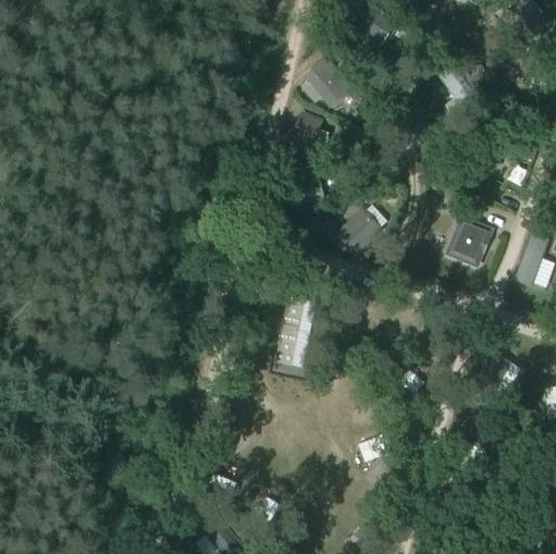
[(346,26),(381,48),(398,20),(368,0),(363,0),(346,26)]
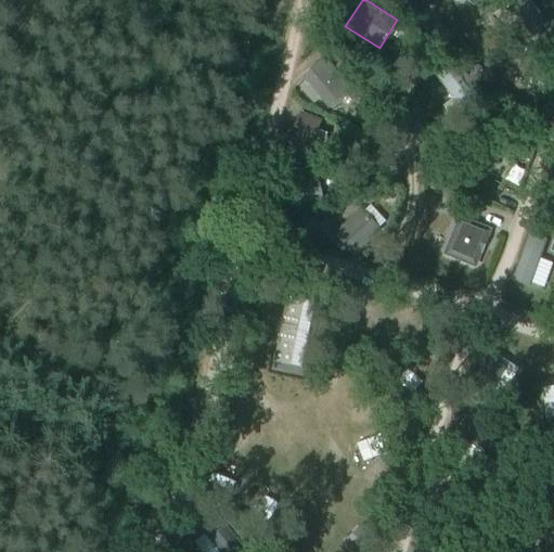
[(504,0),(533,35),(549,22),(530,0),(504,0)]
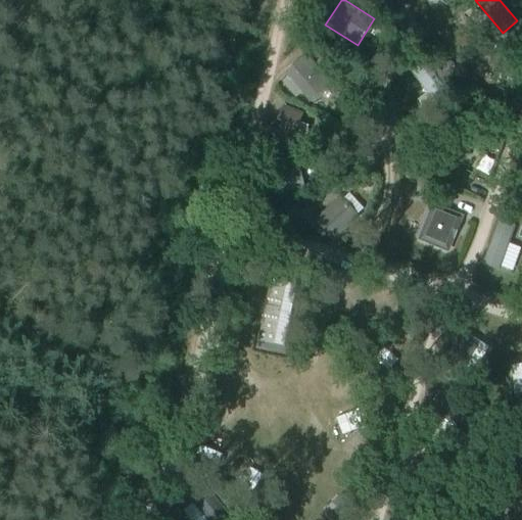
[(484,31),(476,38),(482,45),(490,38),(484,31)]
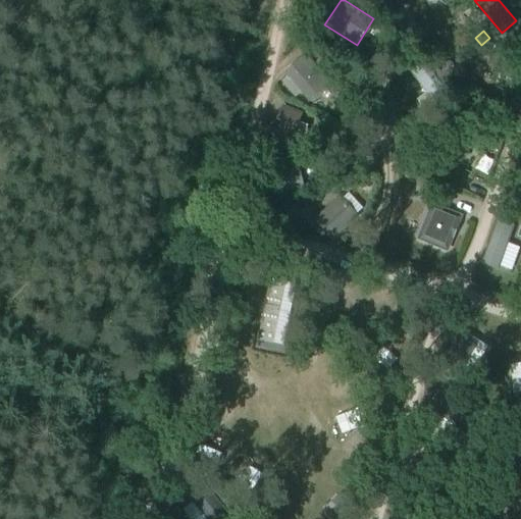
[(520,65),(484,48),(477,61),(517,81),(520,72),(520,65)]
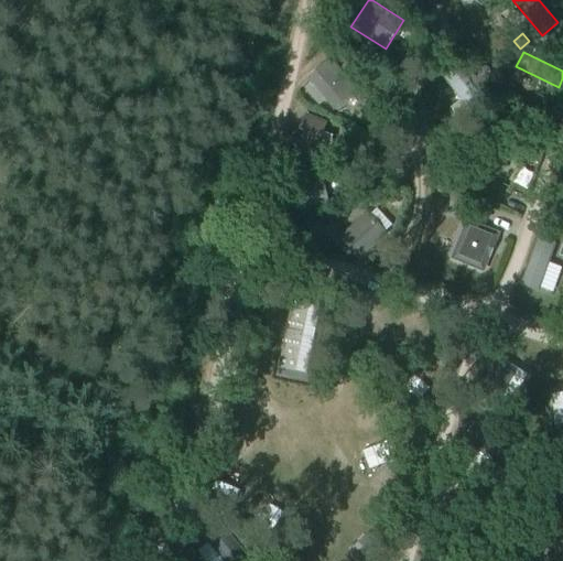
[(331,56),(307,75),(334,108),(358,88),(331,56)]
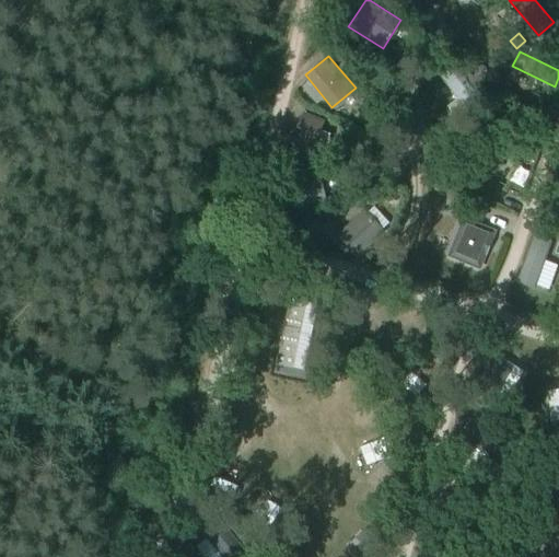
[(455,64),(440,74),(468,113),(484,101),(455,64)]
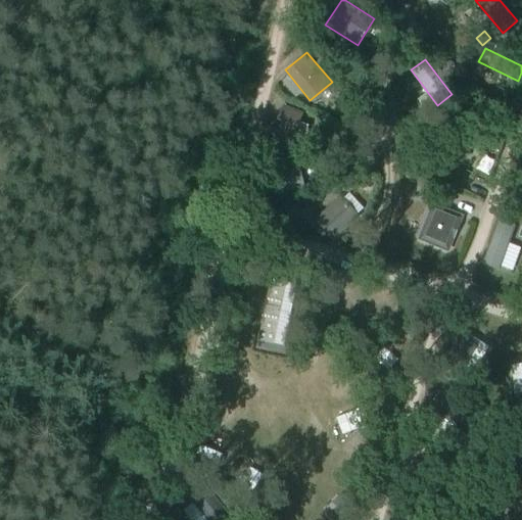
[(273,128),(272,144),(292,145),(292,143),(307,144),(309,124),(298,120),(301,112),(282,104),(277,119),(280,120),(276,128),(273,128)]
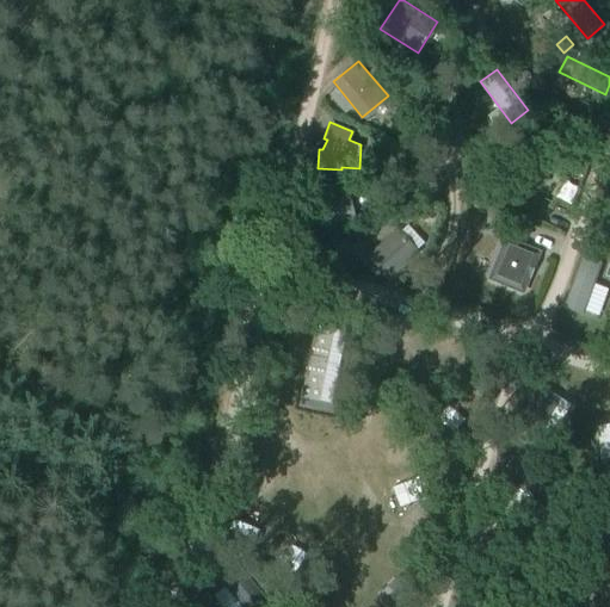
[(351,192),(312,200),(319,225),(357,217),(351,192)]
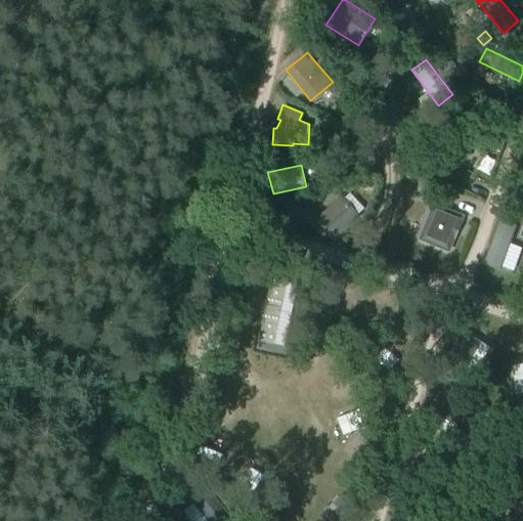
[(446,187),(442,197),(453,202),(456,192),(446,187)]
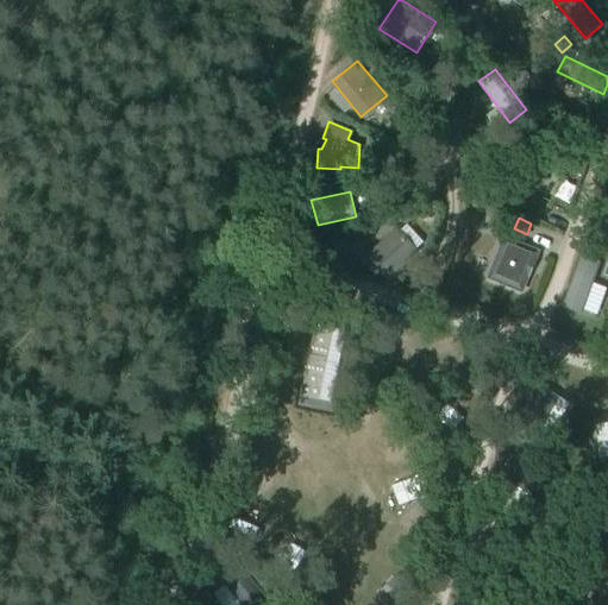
[(392,229),(363,256),(382,276),(411,250),(392,229)]
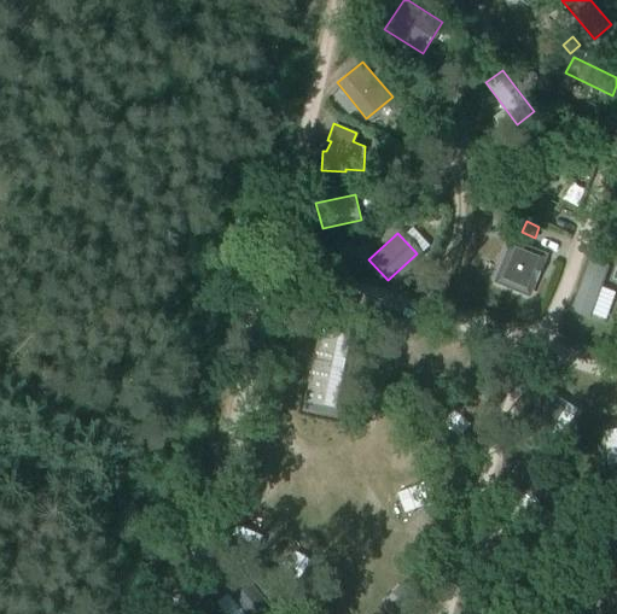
[(513,241),(496,280),(528,293),(533,282),(535,282),(541,267),(540,267),(543,255),(513,241)]
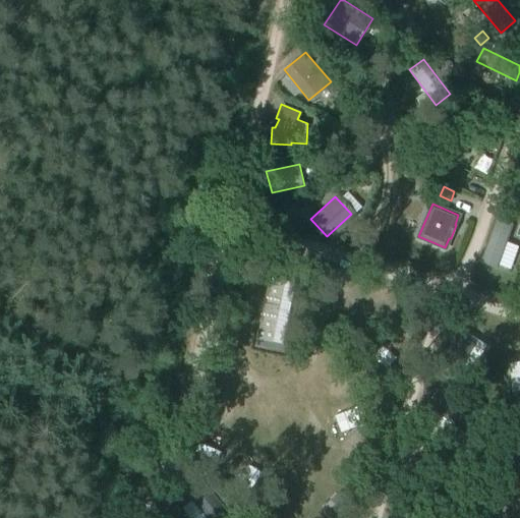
[(497,218),(480,263),(498,269),(514,225),(497,218)]
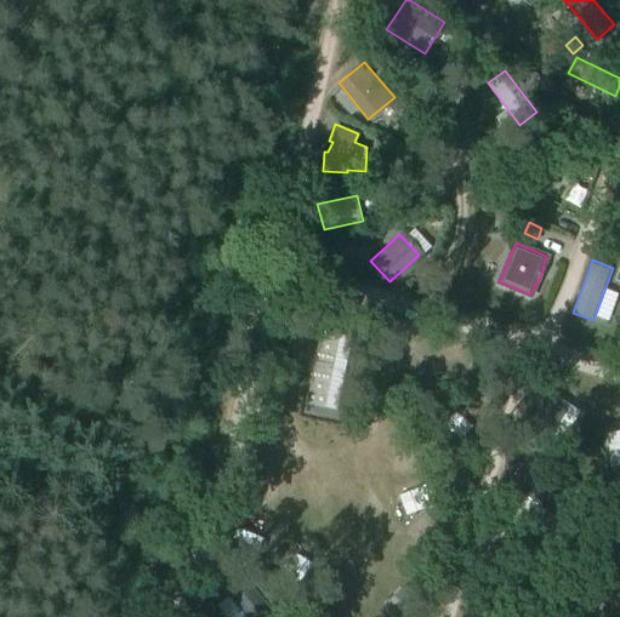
[(322,325),(307,401),(325,405),(341,329),(322,325)]
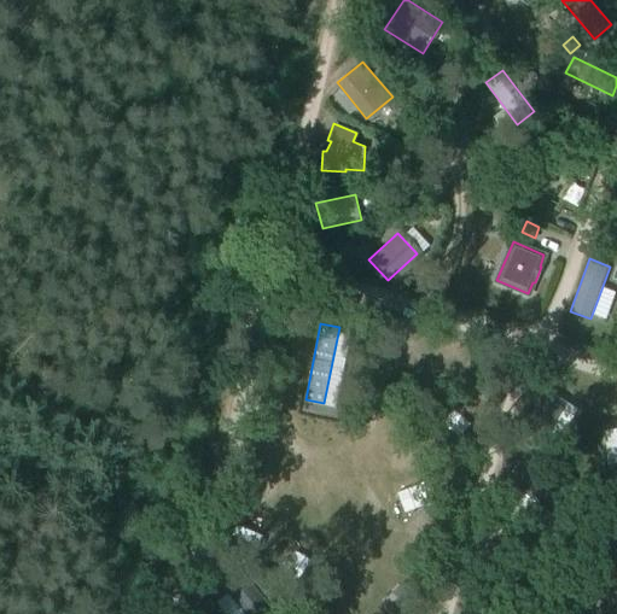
[(547,391),(521,439),(540,450),(566,401),(547,391)]
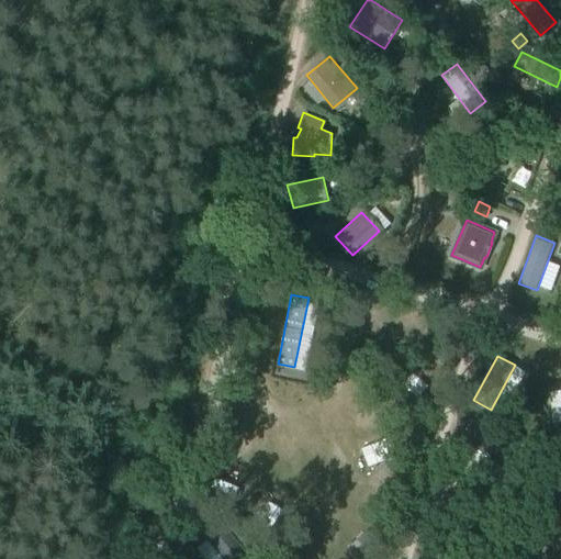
[(504,403),(496,415),(504,420),(511,407),(504,403)]
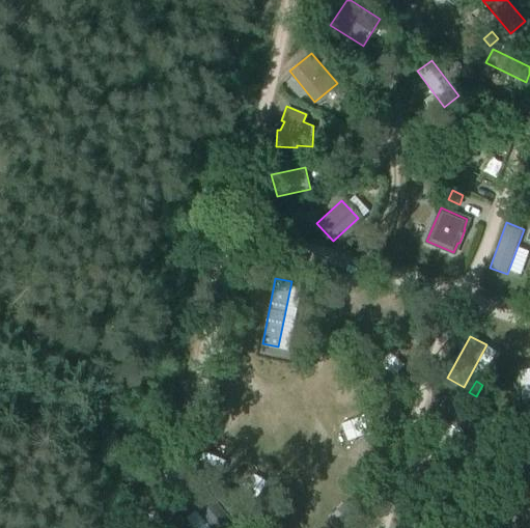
[(446,396),(436,412),(473,440),(484,425),(446,396)]
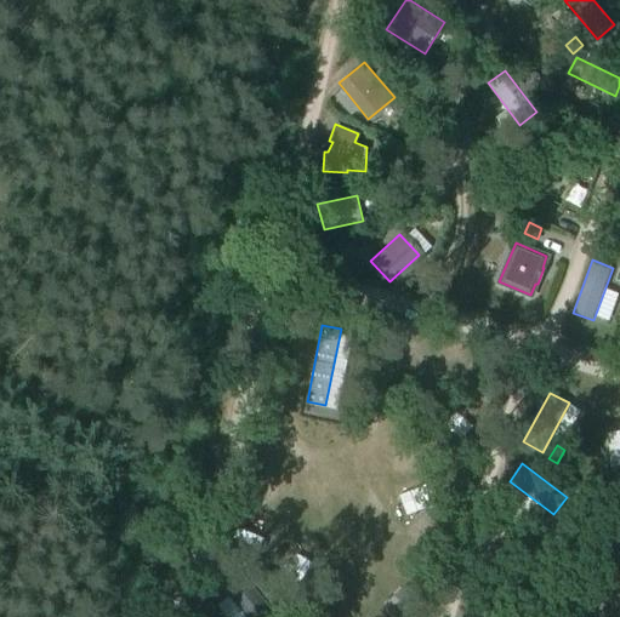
[(612,478),(601,479),(602,493),(613,492),(612,478)]
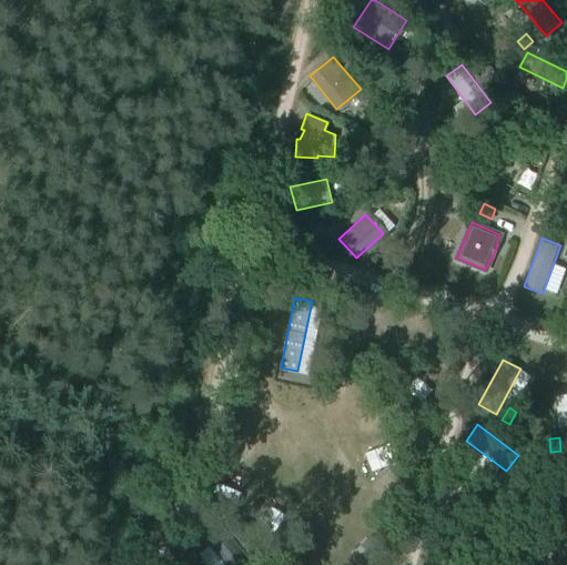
[(456,452),(454,457),(459,462),(468,450),(462,445),(456,452)]
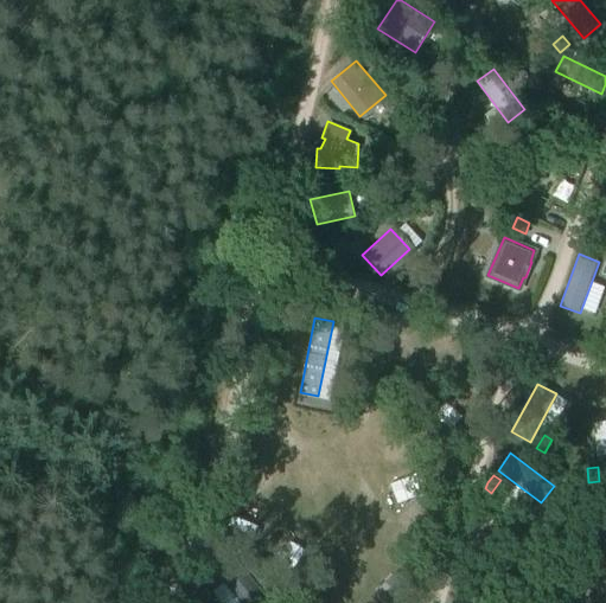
[(235,558),(218,572),(225,581),(242,602),(266,602),(269,601),(235,558)]
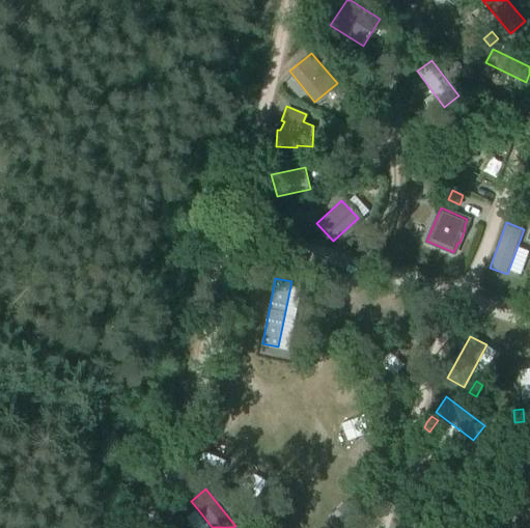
[(173,500),(169,511),(177,515),(182,502),(173,500)]
